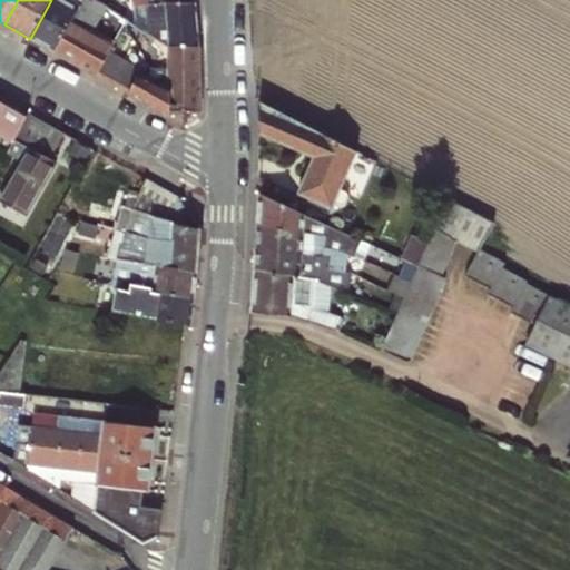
[(53,51),(82,0),(51,0),(30,39),(53,51)]
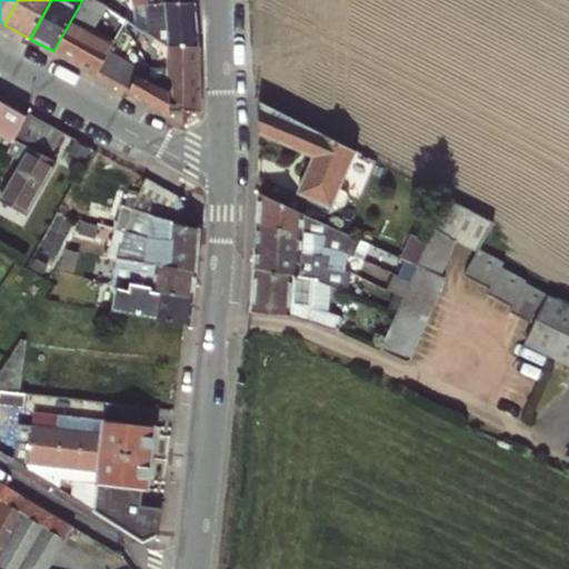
[(107,7),(101,3),(97,0),(82,0),(53,51),(97,76),(112,47),(116,41),(95,29),(107,7)]
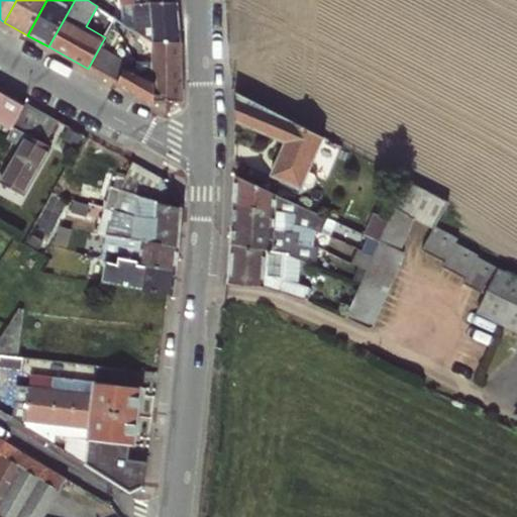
[(181,43),(177,2),(133,5),(132,0),(120,0),(123,23),(141,36),(152,43),(181,43)]
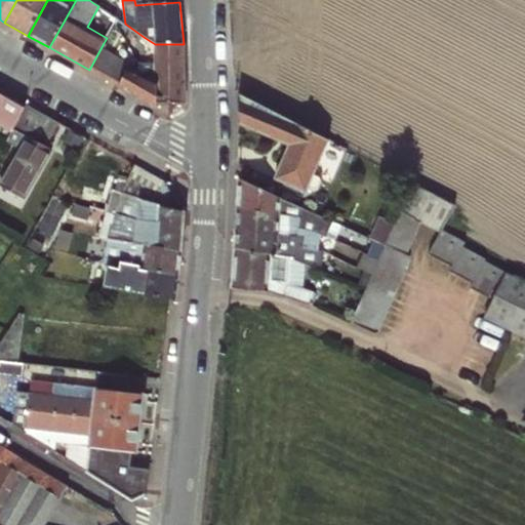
[(155,44),(144,37),(145,78),(156,84),(155,44)]
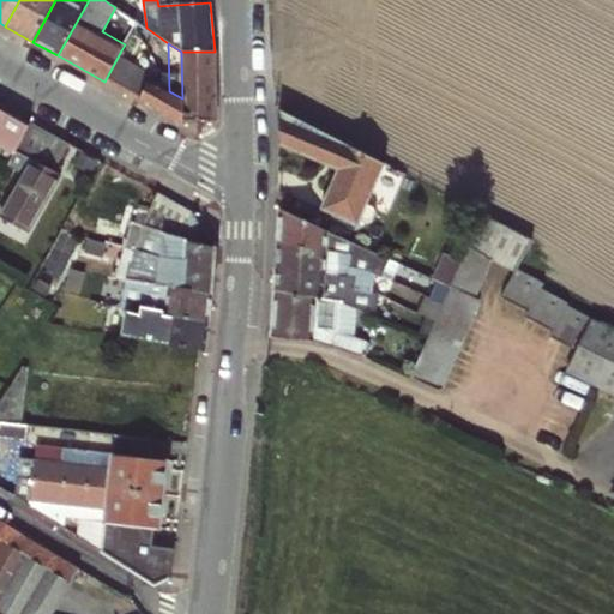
[(154,70),(121,50),(104,82),(185,127),(185,122),(215,122),(215,52),(181,52),(182,98),(169,91),(149,80),(154,70)]
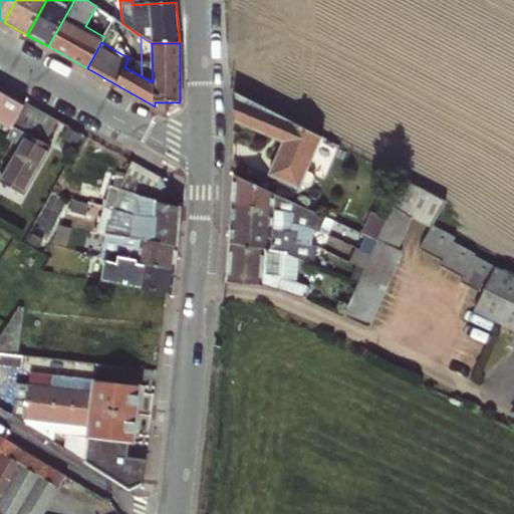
[(0,86),(0,117),(11,123),(24,100),(0,86)]
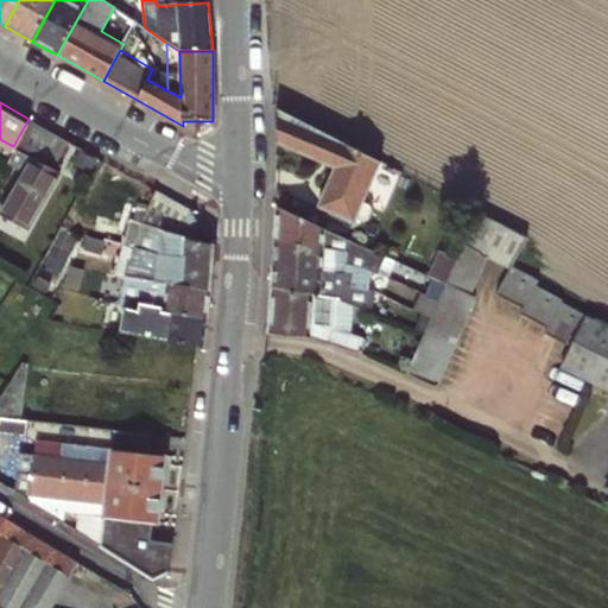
[(278,109),(278,141),(333,165),(316,204),(354,221),(378,160),(278,109)]
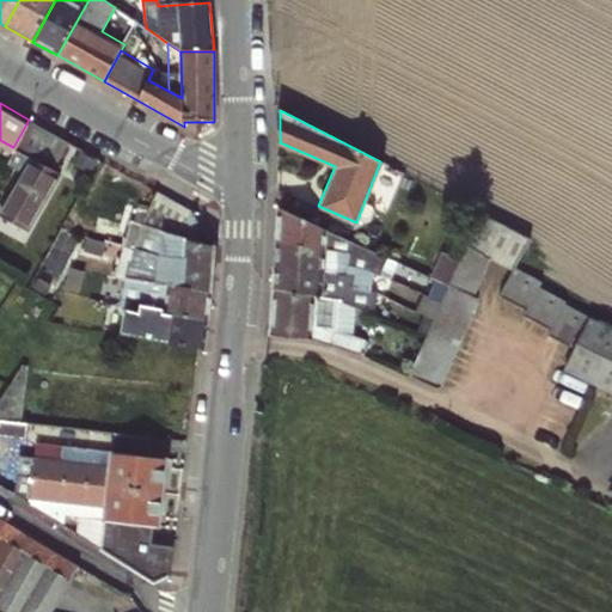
[(67,141),(29,120),(13,147),(30,157),(6,196),(0,193),(0,232),(16,242),(66,157),(60,153),(67,141)]
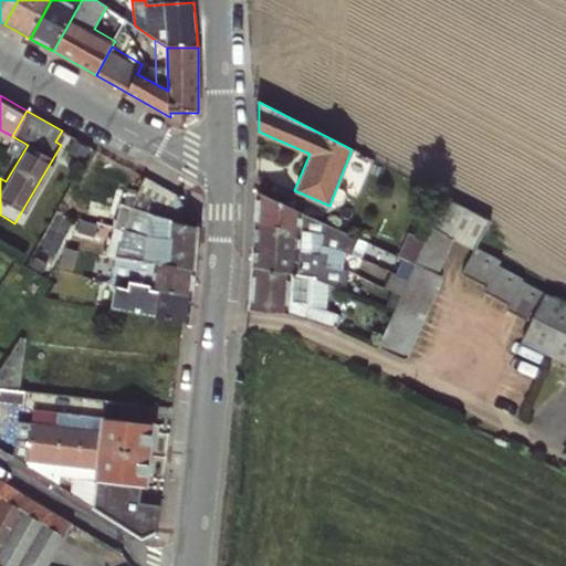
[(140,175),(134,199),(130,210),(173,218),(173,220),(184,222),(186,208),(175,194),(140,175)]
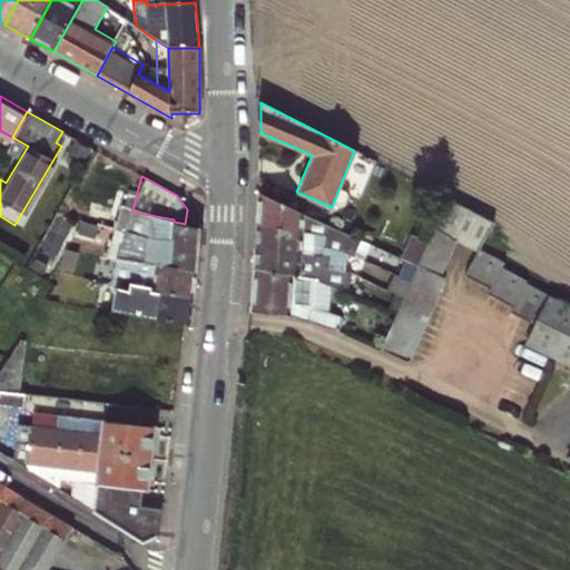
[(355,254),(362,239),(259,193),(258,225),(327,234),(326,242),(332,242),(332,247),(355,254)]
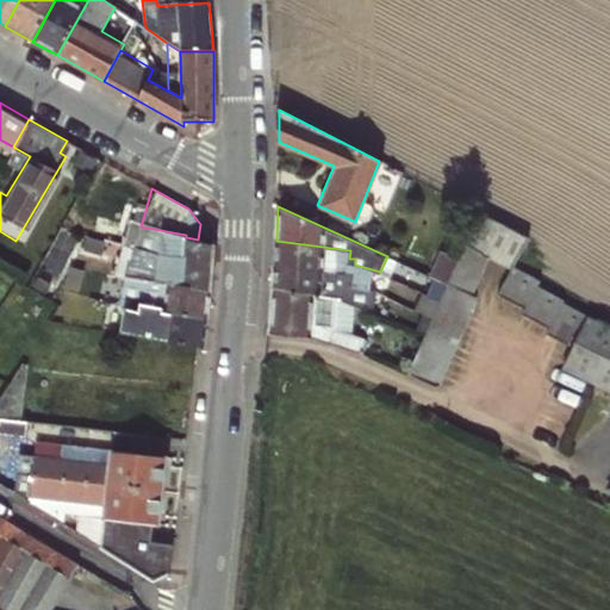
[(134,253),(211,267),(212,242),(198,240),(186,237),(186,235),(141,226),(144,215),(128,212),(123,249),(134,253)]
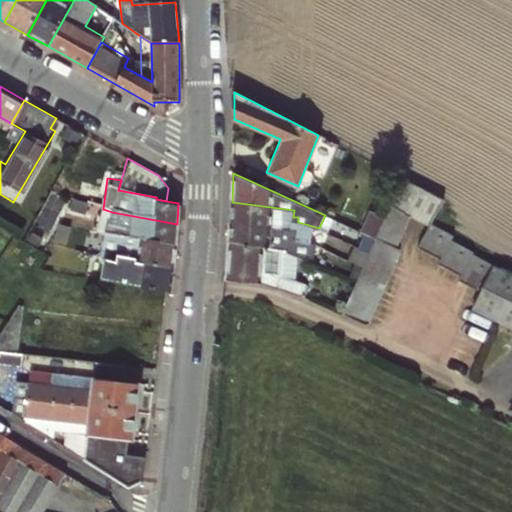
[(443,200),(405,179),(390,206),(410,215),(429,224),(431,224),(443,200)]
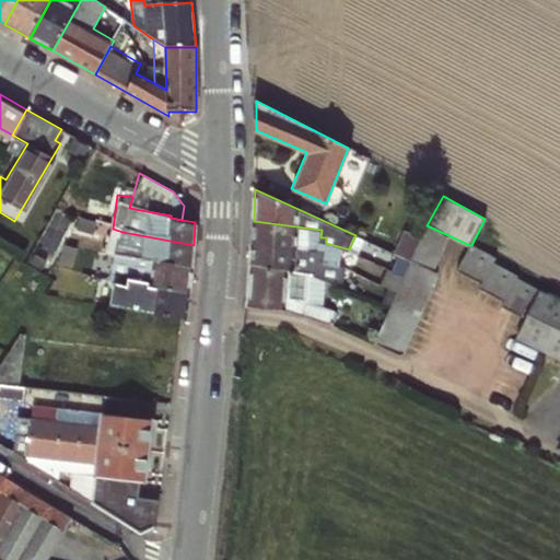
[(254,221),(252,245),(321,253),(321,243),(326,243),(326,237),(321,237),(322,230),(254,221)]
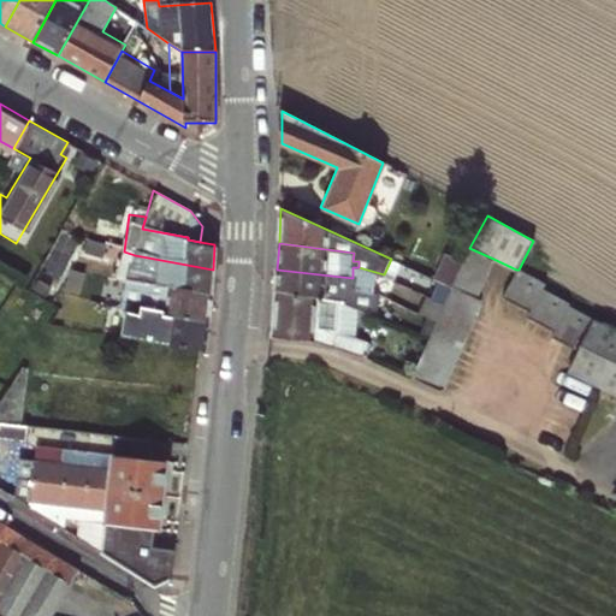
[(493,259),(469,248),(454,290),(477,298),(493,259)]
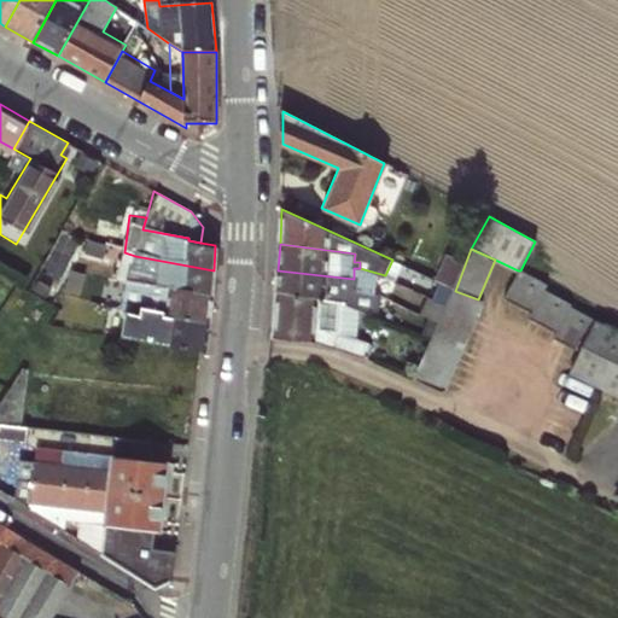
[(214,293),(214,270),(135,256),(134,269),(129,268),(128,277),(214,293)]
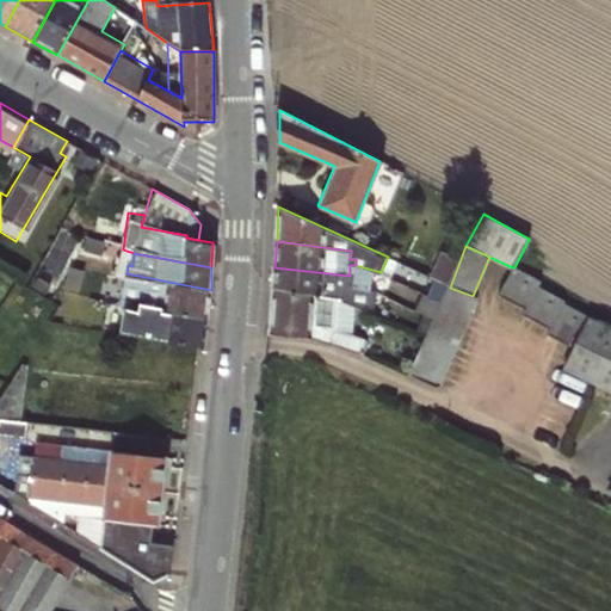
[(390,277),(397,261),(388,257),(381,272),(390,277)]
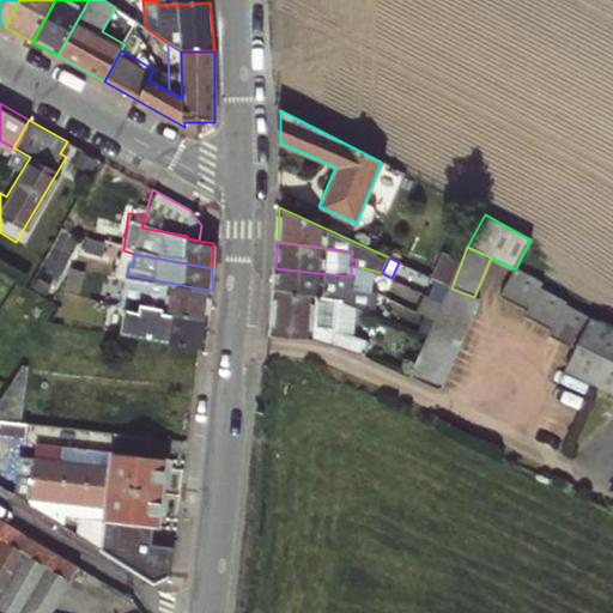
[(275,268),(274,291),(325,296),(339,297),(345,297),(345,299),(376,316),(381,295),(374,293),(358,292),(358,286),(351,285),(351,277),(275,268)]
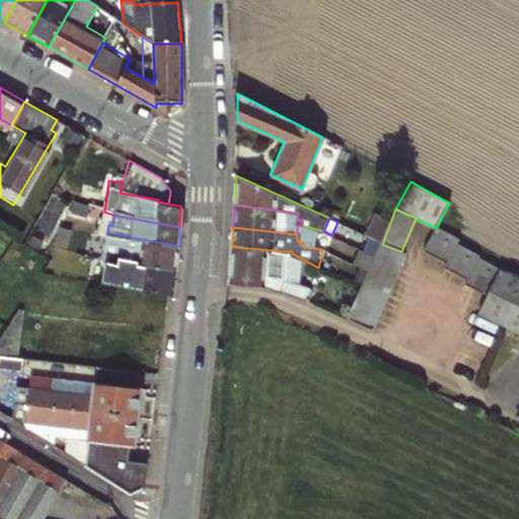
[(460,237),(437,227),(435,227),(425,250),(446,262),(444,267),(467,279),(464,284),(488,296),(479,312),(518,332),(518,279),(478,260),(480,256),(456,244),(460,237)]
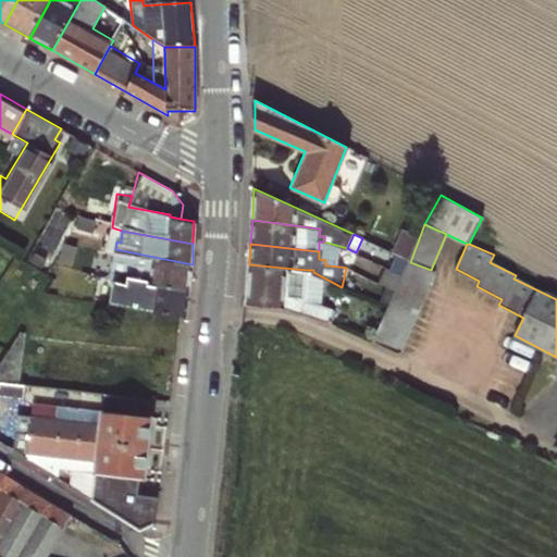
[(69,260),(79,262),(82,247),(72,245),(69,260)]
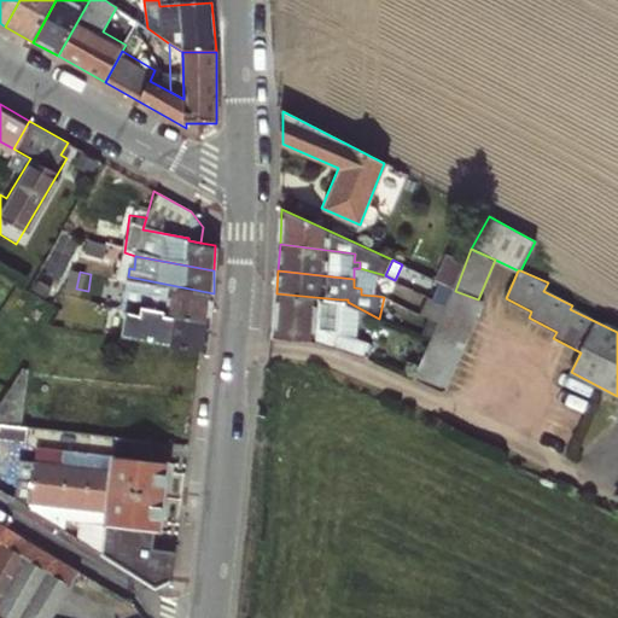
[(123,302),(143,307),(144,299),(172,305),(170,312),(210,319),(214,293),(128,277),(127,277),(123,302)]
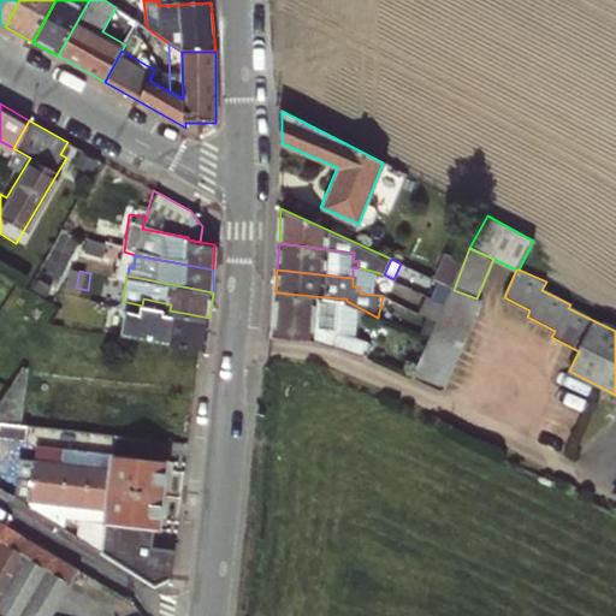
[(375,295),(377,280),(353,278),(353,286),(360,288),(360,294),(375,295)]
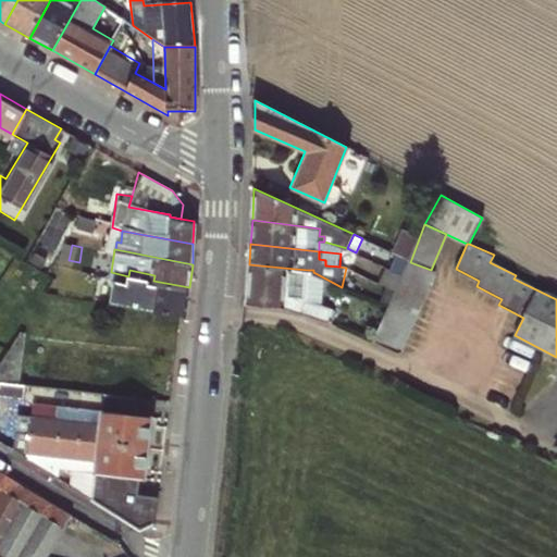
[(408,341),(436,272),(431,270),(410,262),(382,330),(408,341)]
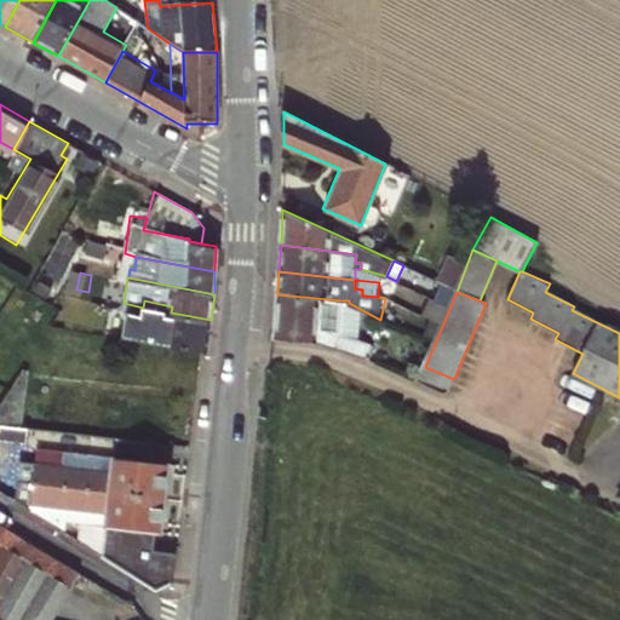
[(340,334),(343,300),(328,299),(277,294),(275,339),(313,343),(367,360),(373,345),(340,334)]
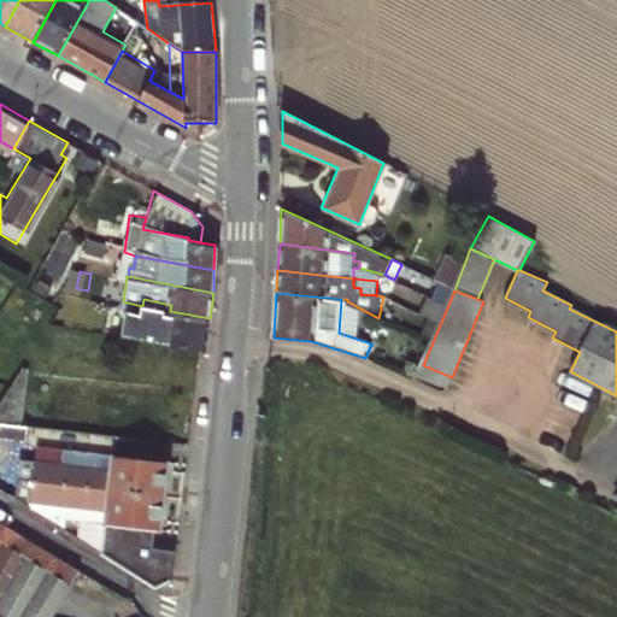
[(137,339),(205,347),(210,318),(170,311),(171,305),(144,299),(142,306),(139,325),(116,321),(113,334),(137,339)]
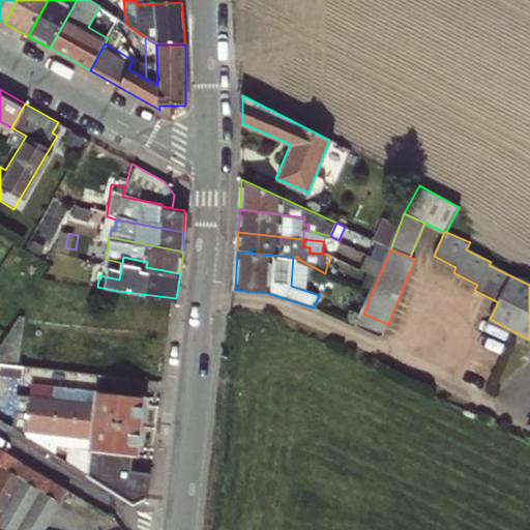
[(388,324),(363,314),(357,328),(382,337),(388,324)]
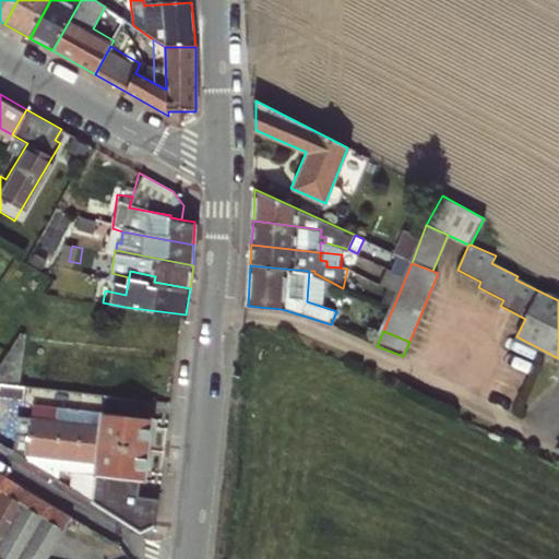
[(11,333),(2,346),(0,351),(0,396),(21,400),(22,383),(15,382),(22,335),(11,333)]
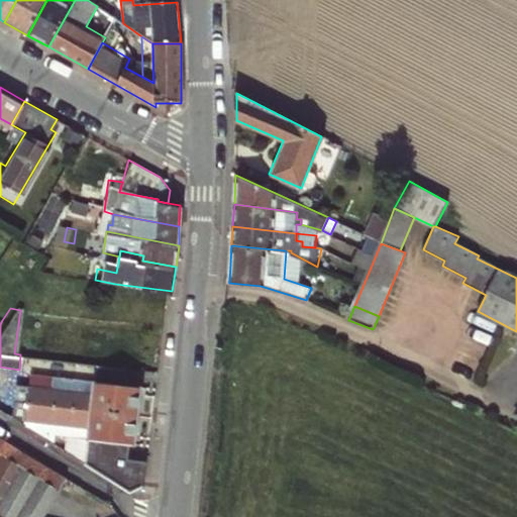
[(26,400),(136,413),(139,384),(124,383),(125,366),(93,363),(91,380),(28,373),(27,375),(22,374),(21,384),(27,384),(26,400)]
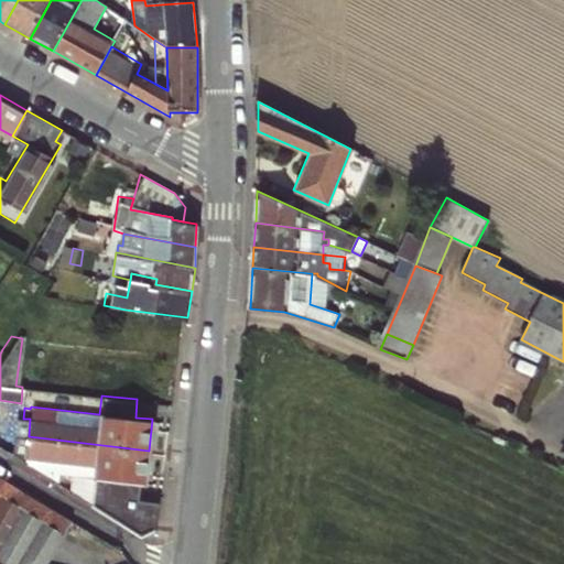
[(30,419),(23,419),(15,418),(12,454),(26,463),(29,436),(30,419)]
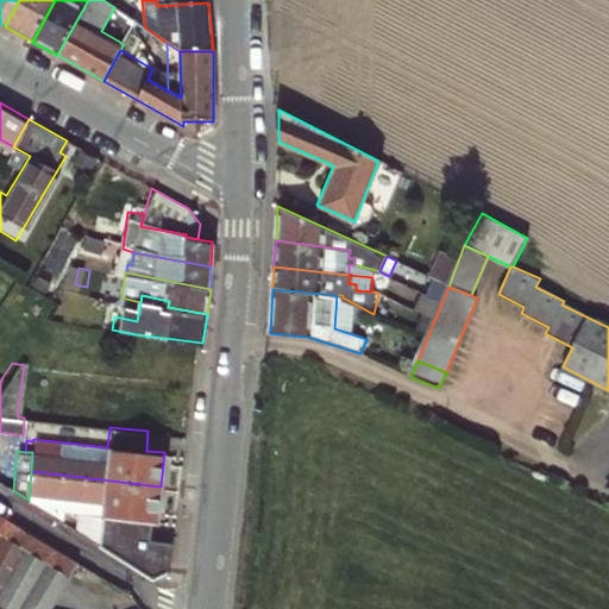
[(101,516),(98,544),(151,577),(167,569),(170,542),(150,540),(151,521),(157,521),(161,487),(31,471),(29,500),(44,509),(101,516)]
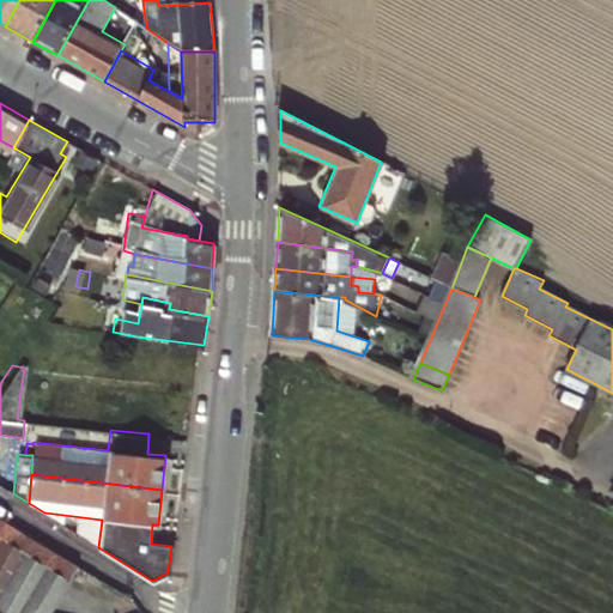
[(0,520),(0,612),(48,612),(78,566),(0,520)]
